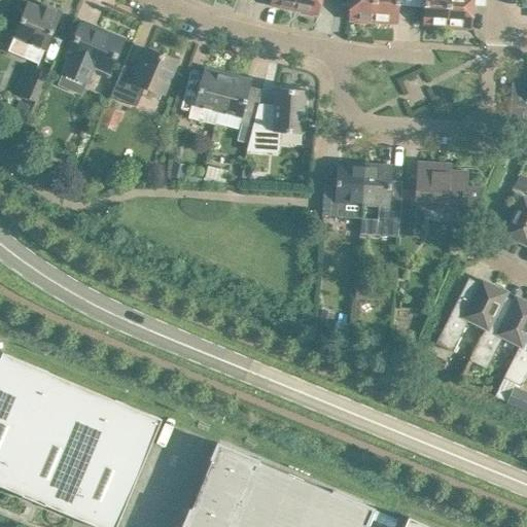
[(271,0),(270,4),(294,9),(295,0),(271,0)]
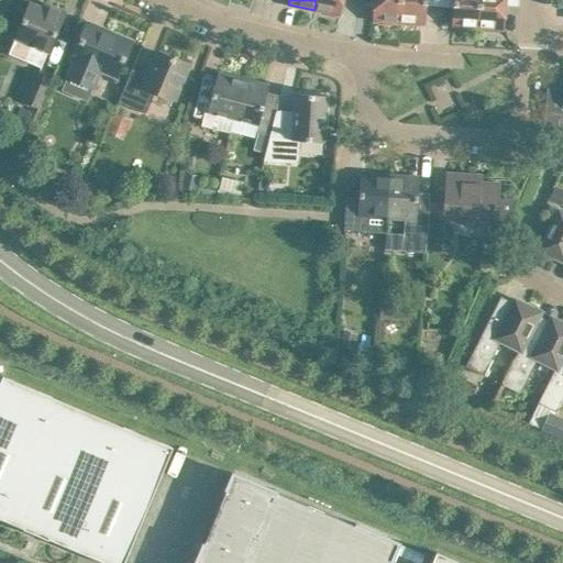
[(316,0),(315,10),(340,14),(343,0),(316,0)]
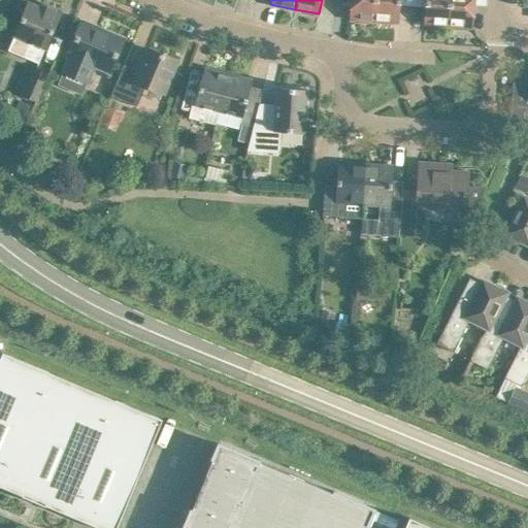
[(350,0),(349,19),(373,21),(374,0),(350,0)]
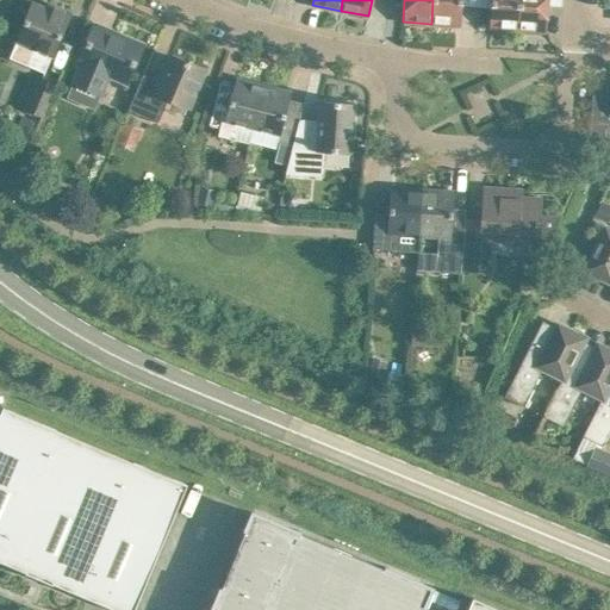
[(433,0),(431,24),(460,25),(461,0),(433,0)]
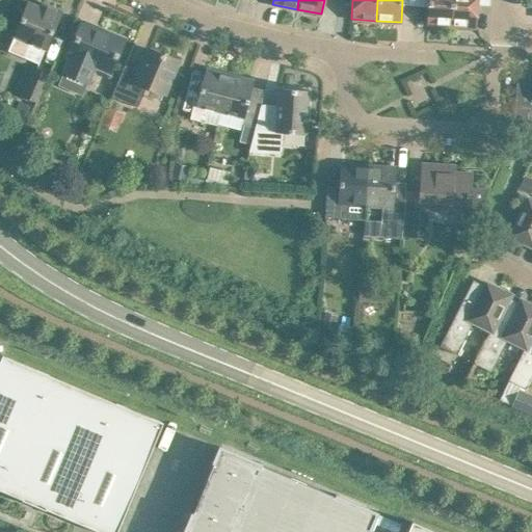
[(427,0),(426,24),(451,26),(452,0),(427,0)]
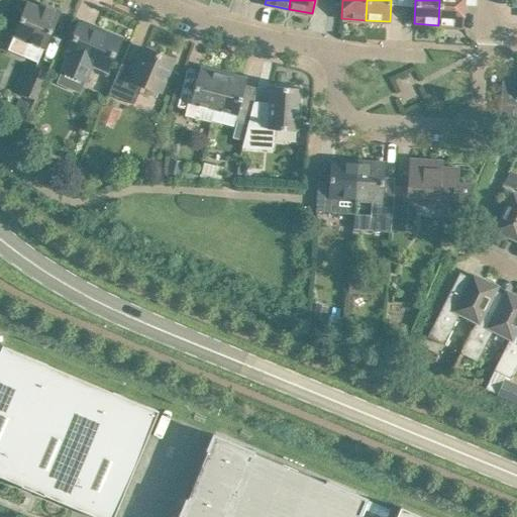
[(439,0),(438,25),(462,26),(463,5),(477,6),(476,0),(439,0)]
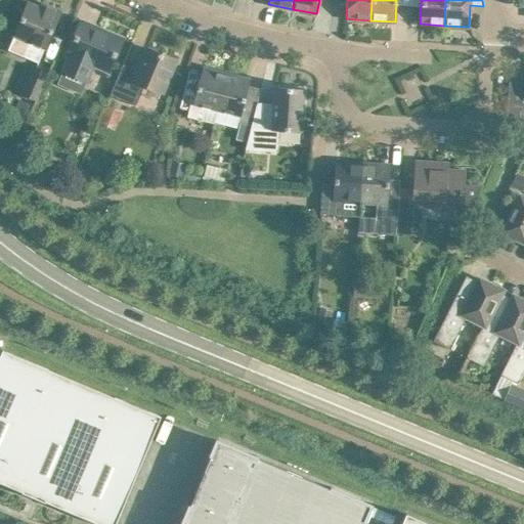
[(28,3),(14,35),(30,41),(24,57),(38,63),(59,12),(42,4),(40,8),(28,3)]
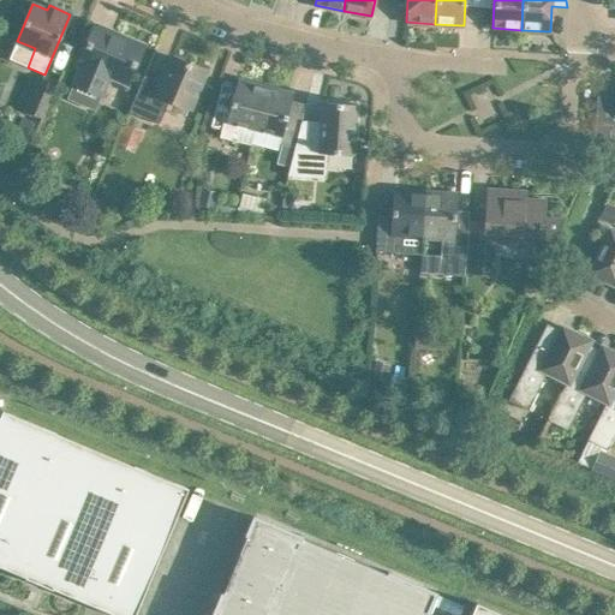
[(94,29),(84,51),(78,65),(81,65),(73,83),(102,96),(109,77),(127,85),(144,46),(124,36),(121,41),(94,29)]
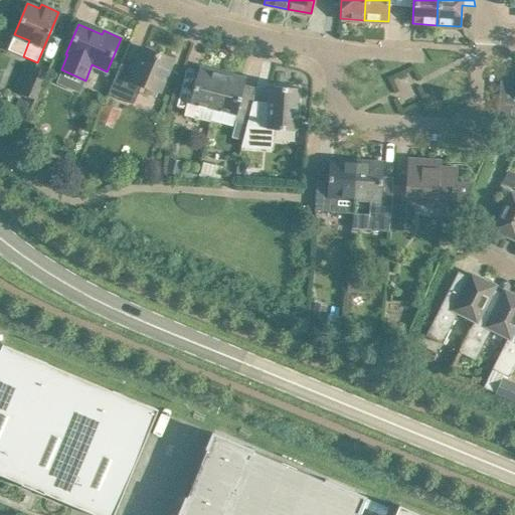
[(121,63),(113,82),(109,94),(133,105),(142,83),(159,92),(165,78),(172,59),(143,47),(134,69),(121,63)]
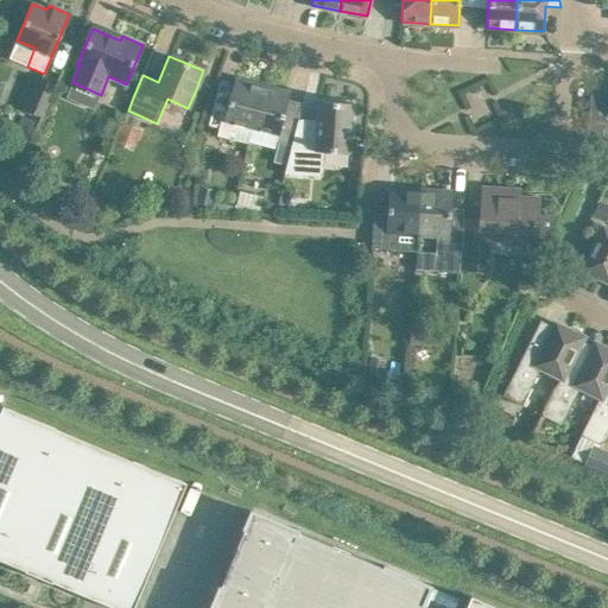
[(209,125),(220,128),(217,135),(233,139),(238,125),(252,128),(263,84),(235,77),(227,112),(213,108),(209,125)]
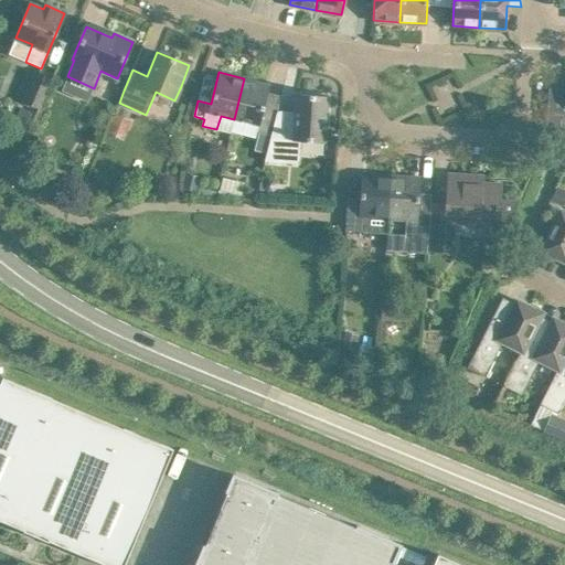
[(24,102),(40,108),(52,81),(35,73),(24,102)]
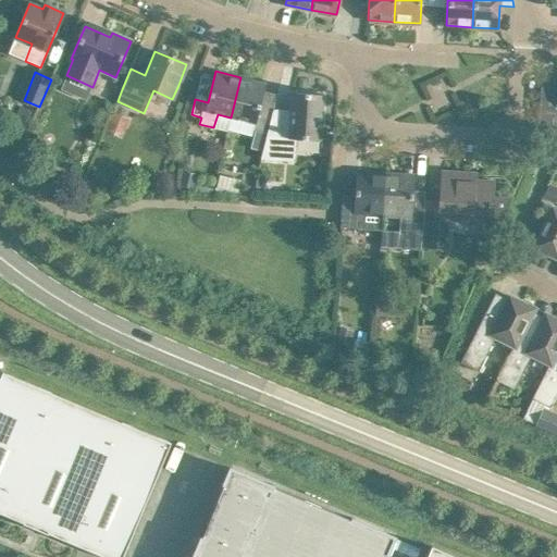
[(240,77),(231,118),(255,124),(254,131),(267,134),(268,131),(271,118),(258,114),(267,84),(240,77)]
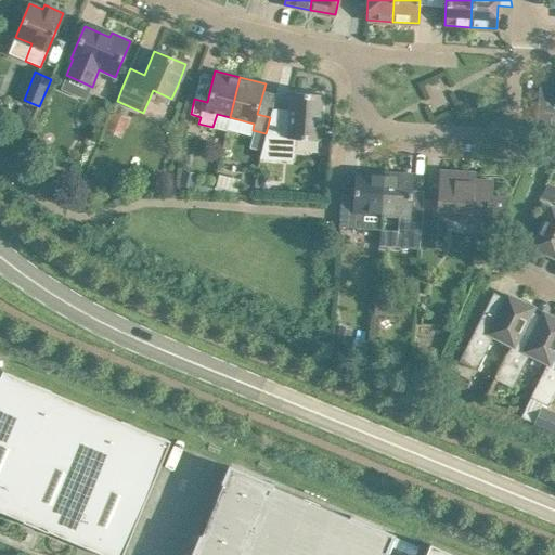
[(267,130),(266,133),(260,159),(294,162),(296,139),(319,141),(322,94),(291,92),(288,118),(285,118),(284,131),(267,130)]
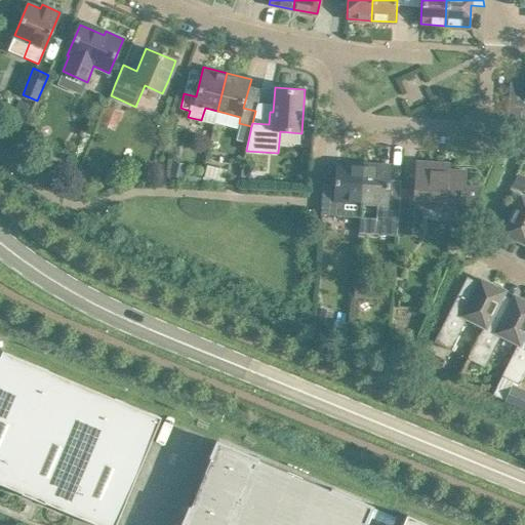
[(99,124),(114,130),(122,112),(107,106),(99,124)]
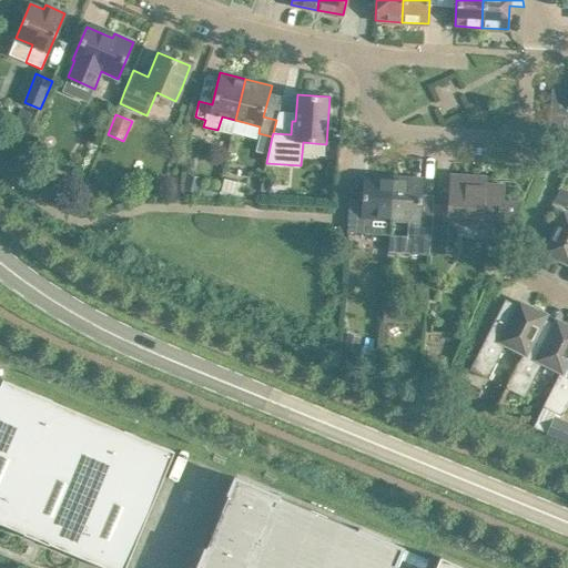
[(563,117),(549,115),(548,138),(560,144),(563,117)]
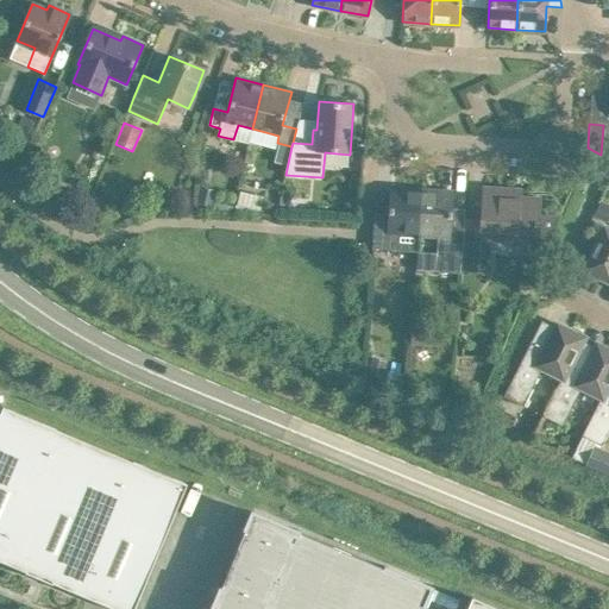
[(376,206),(375,206),(372,249),(416,252),(418,236),(421,190),(390,188),(388,218),(376,217),(376,206)]
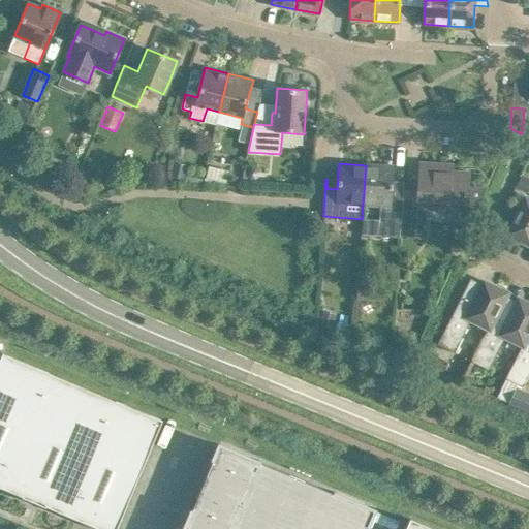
[(393,167),(366,165),(363,205),(379,206),(378,219),(383,220),(382,234),(401,235),(404,183),(392,182),(393,167)]
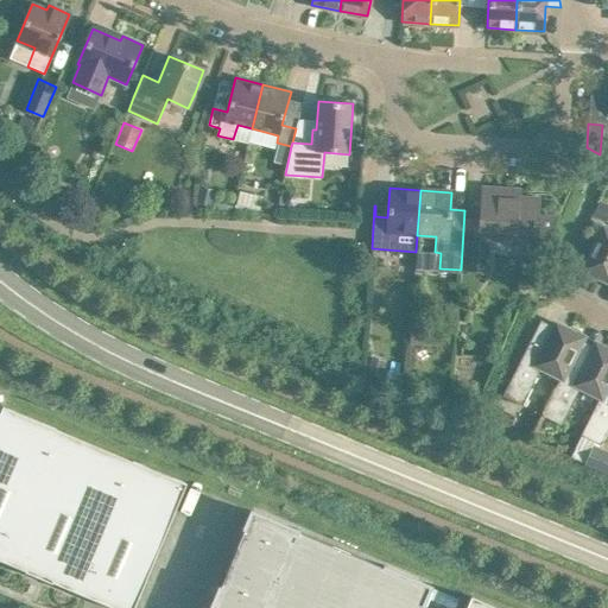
[(482,194),(479,239),(536,242),(536,238),(549,239),(559,215),(538,214),(539,198),(482,194)]
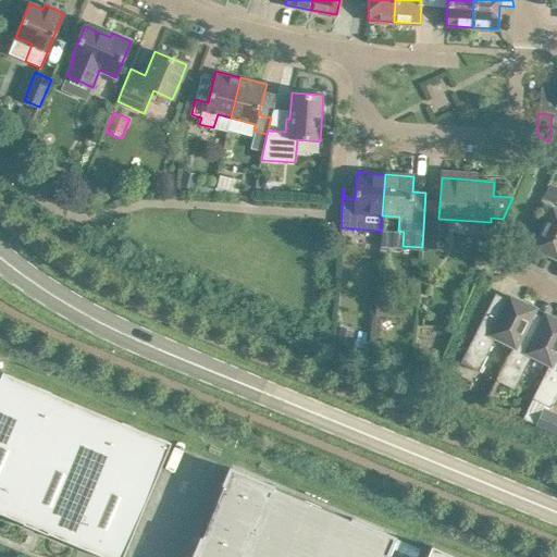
[(543,197),(556,203),(556,200),(556,188),(549,185),(543,197)]
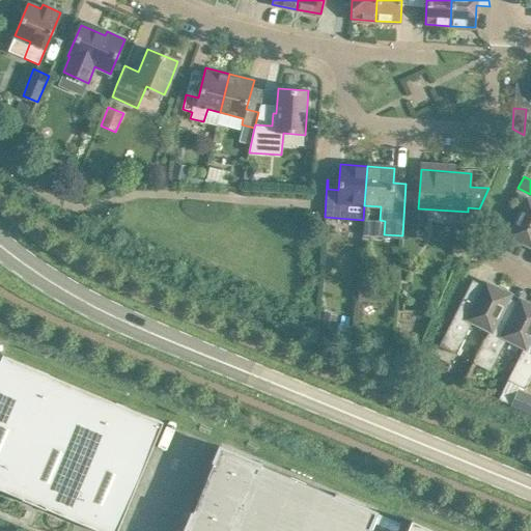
[(530,201),(527,199),(508,234),(530,246),(530,201)]
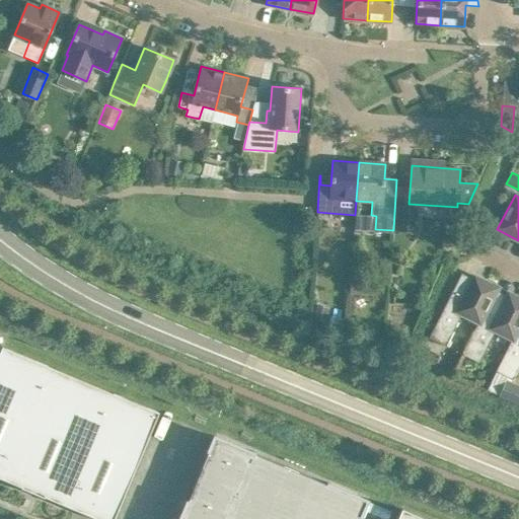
[(395,207),(393,230),(416,232),(417,218),(409,217),(410,208),(395,207)]
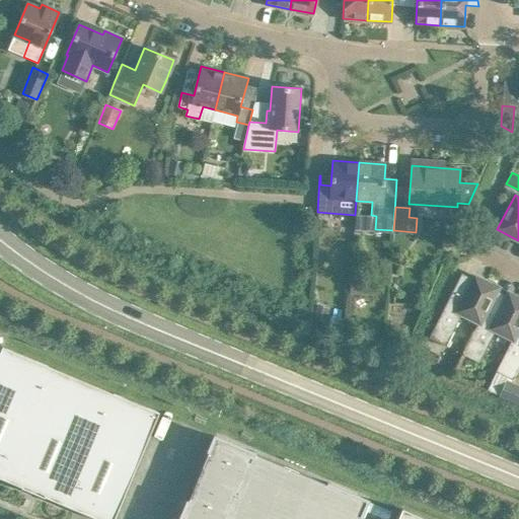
[(461,274),(429,338),(445,347),(462,314),(478,322),(495,291),(496,291),(497,288),(474,277),(473,280),(461,274)]
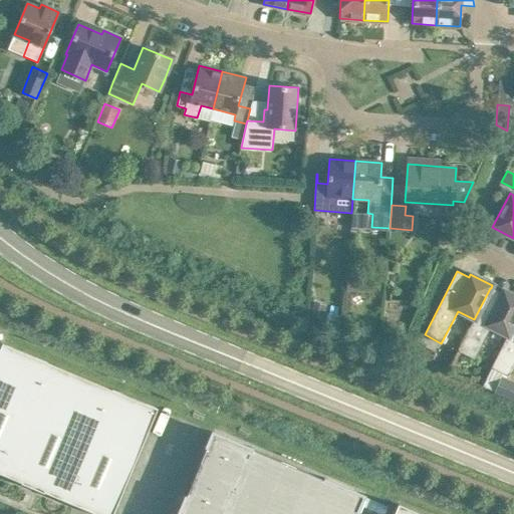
[(346,273),(345,291),(373,293),(374,275),(346,273)]
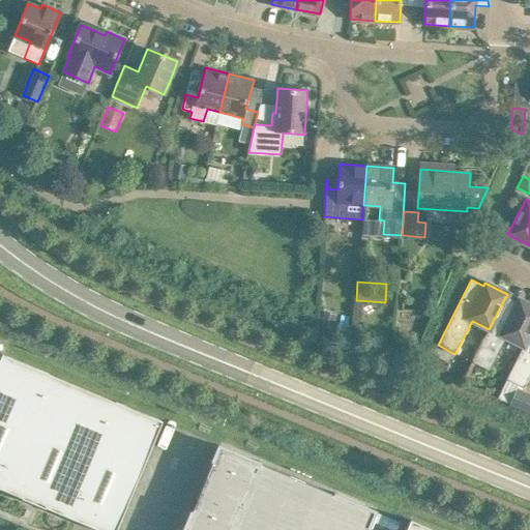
[(489,329),(472,362),(489,371),(505,337),(523,346),(523,347),(529,332),(529,304),(519,299),(518,302),(506,297),(505,297),(489,329)]
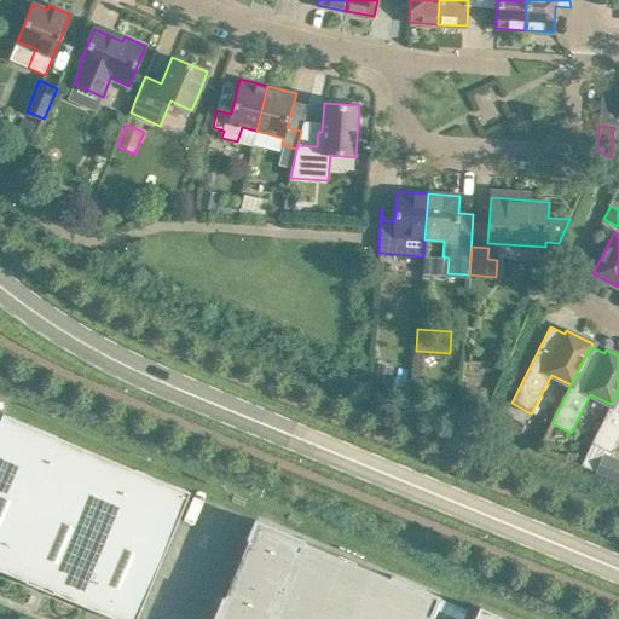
[(375,364),(374,375),(389,379),(393,368),(375,364)]
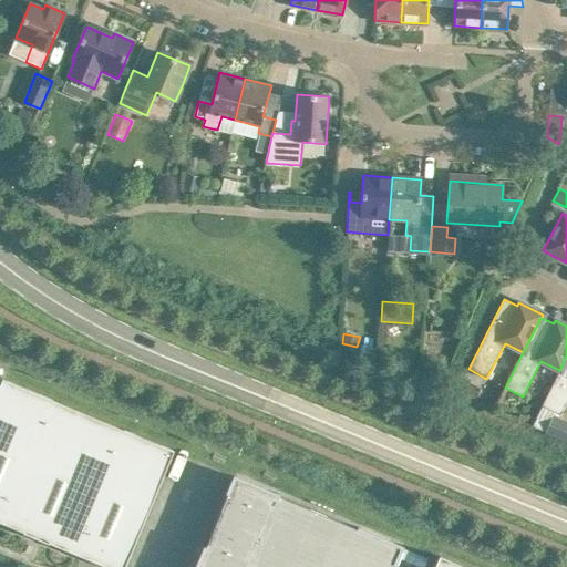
[(559,370),(542,405),(559,415),(566,399),(566,356),(559,371),(559,370)]
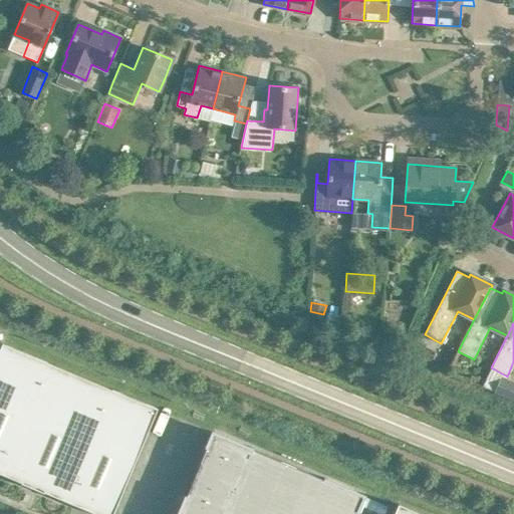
[(47,362),(2,343),(0,348),(0,473),(21,483),(44,493),(45,492),(96,513),(112,513),(158,409),(112,390),(111,392),(47,364),(47,362)]
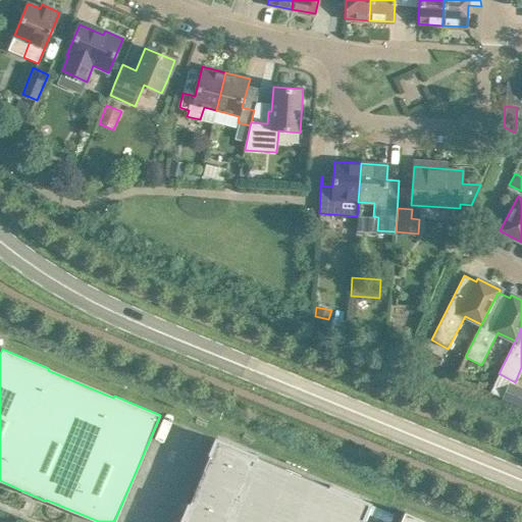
[(432,367),(438,355),(424,349),(418,361),(432,367)]
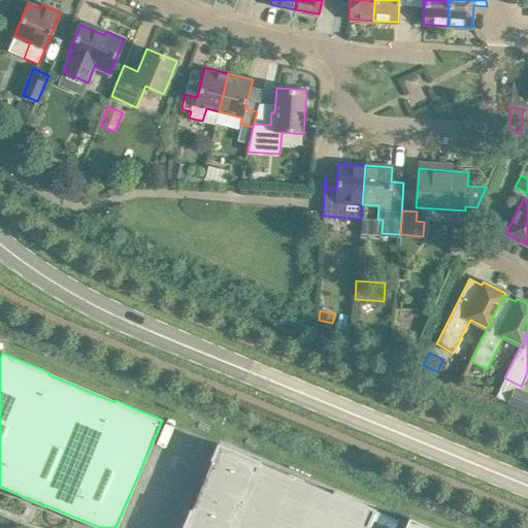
[(218,443),(182,527),(364,527),(372,508),(218,443)]
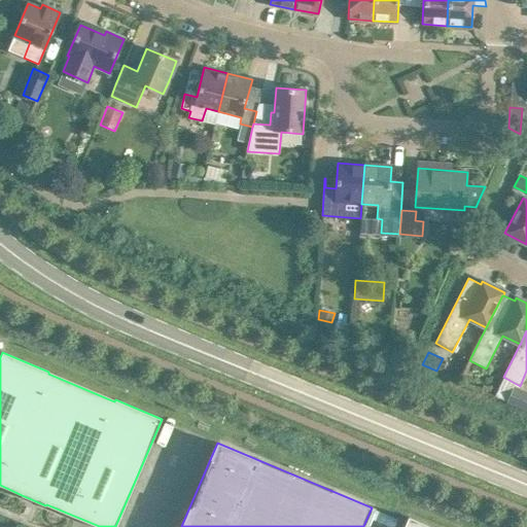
[(431,526),(409,518),(403,526),(431,526)]
